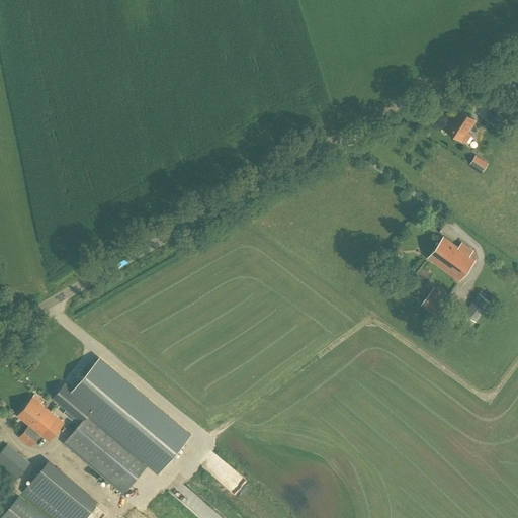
[(498,85),(508,90),(511,81),(501,77),(498,85)]
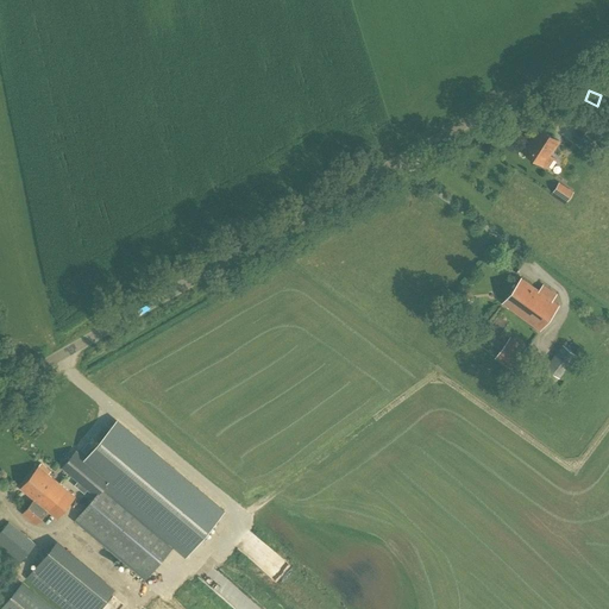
[(523,152),(544,165),(559,140),(539,127),(523,152)]
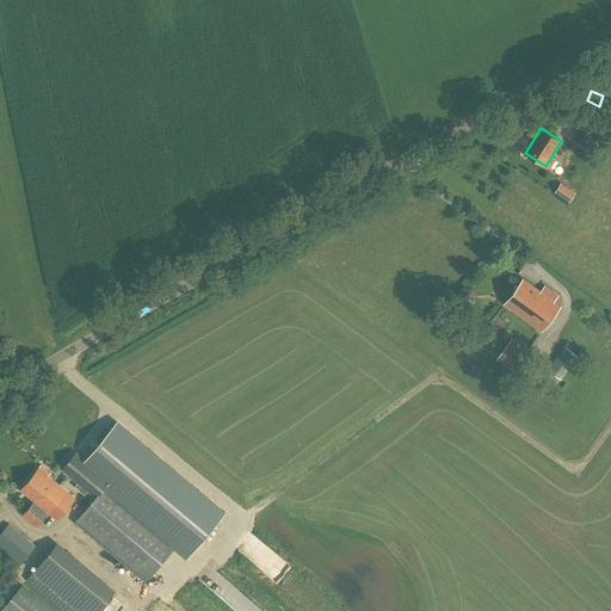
[(561,183),(554,192),(569,202),(575,192),(561,183)]
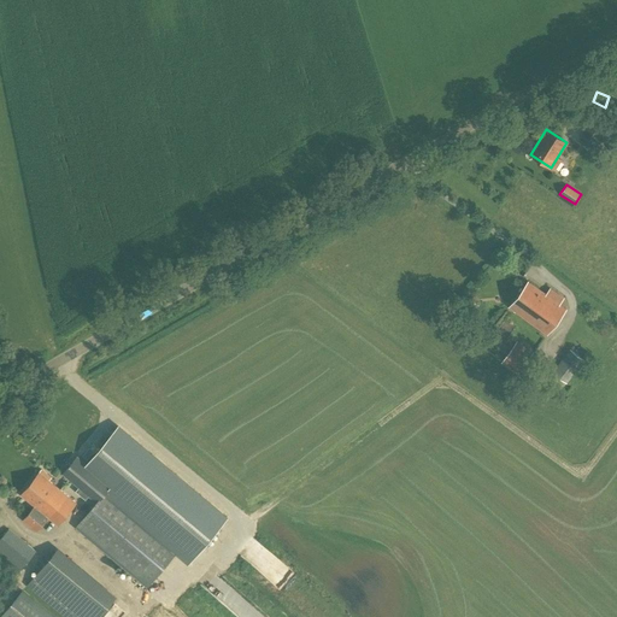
[(528,280),(507,307),(547,335),(566,309),(528,280)]
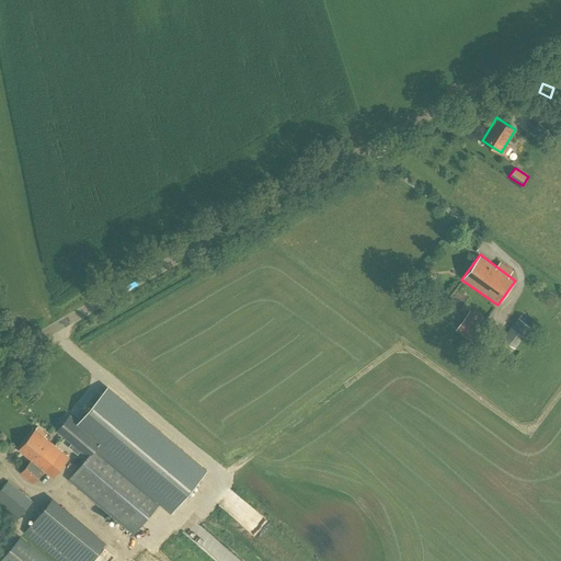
[(456,330),(470,341),(484,321),(470,310),(456,330)]
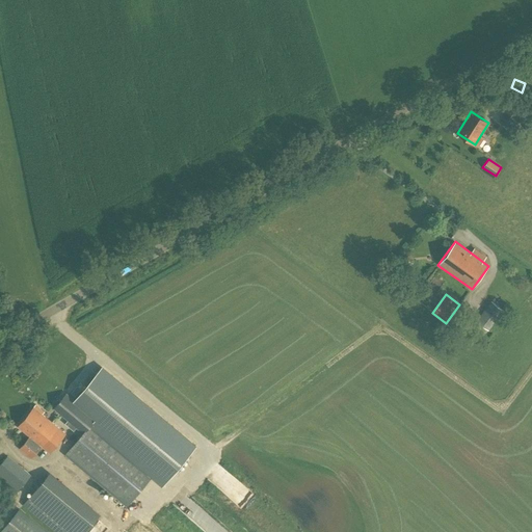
[(476,321),(488,330),(504,310),(491,300),(476,321)]
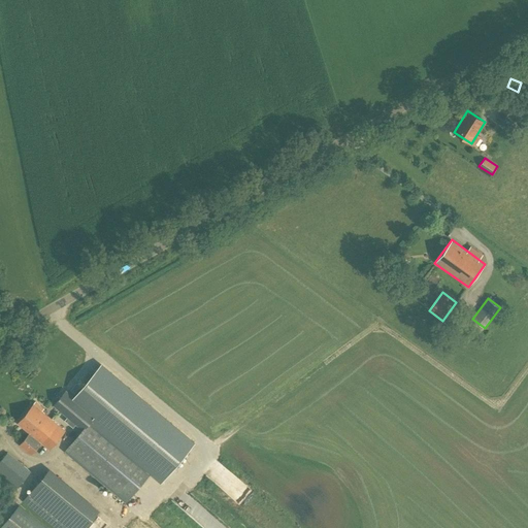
[(101,363),(73,396),(66,390),(53,405),(67,417),(65,420),(69,424),(73,427),(75,424),(85,431),(69,451),(128,500),(150,474),(160,483),(195,441),(101,363)]
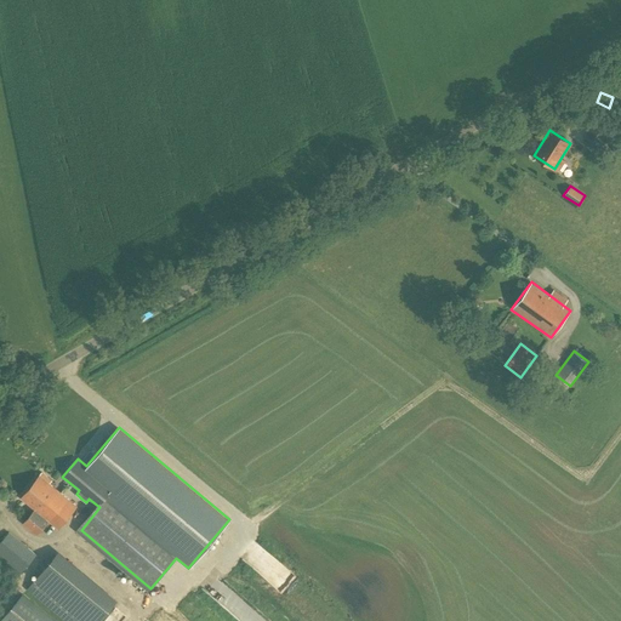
[(50,483),(52,479),(43,471),(21,497),(35,510),(23,524),(36,535),(49,520),(58,529),(78,506),(50,483)]
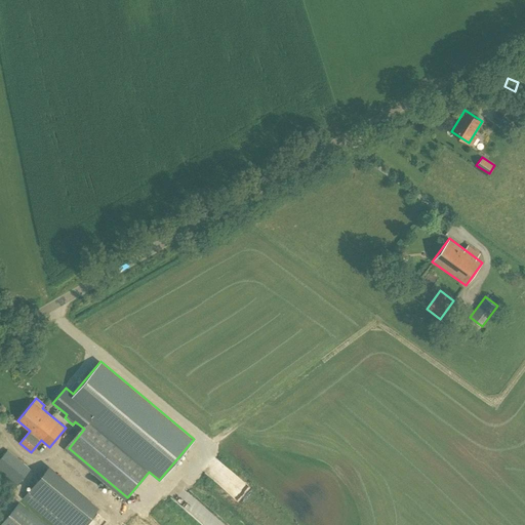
[(8,449),(0,458),(0,473),(15,486),(31,469),(8,449)]
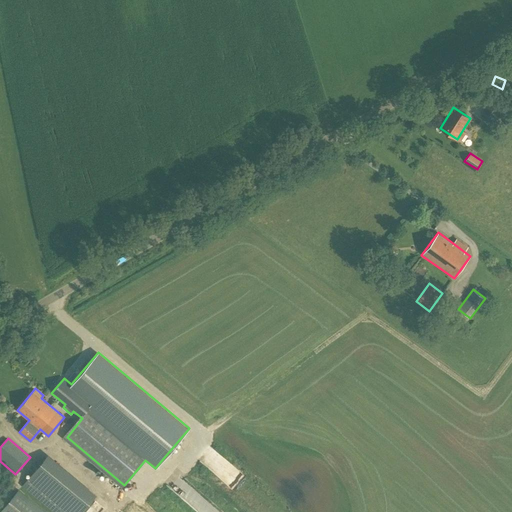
[(22,486),(53,511),(82,511),(96,496),(47,455),(22,486)]
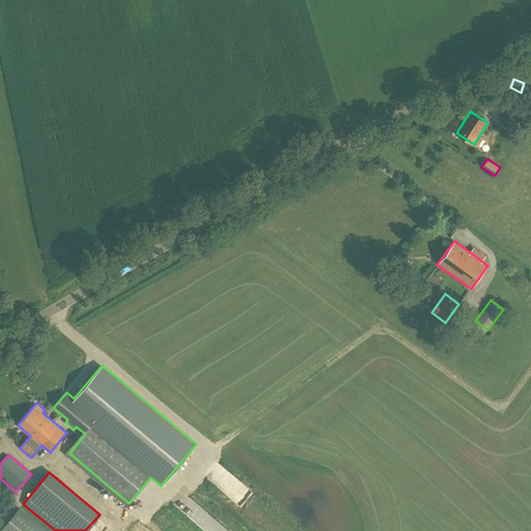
[(47,530),(20,508),(1,530),(47,530)]
